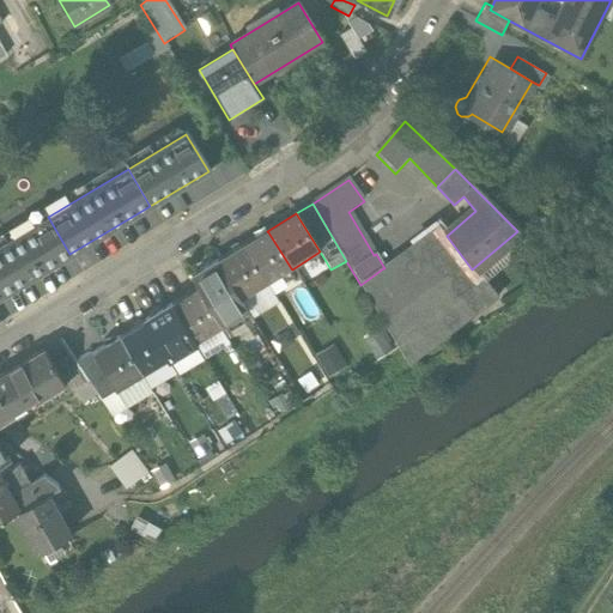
[(48,217),(0,247),(0,297),(70,254),(48,217)]
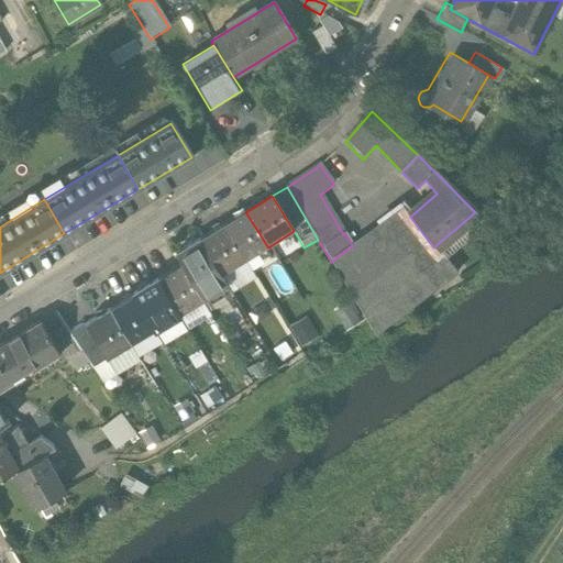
[(353,246),(352,246),(331,262),(376,335),(455,277),(433,247),(410,217),(404,208),(353,246)]
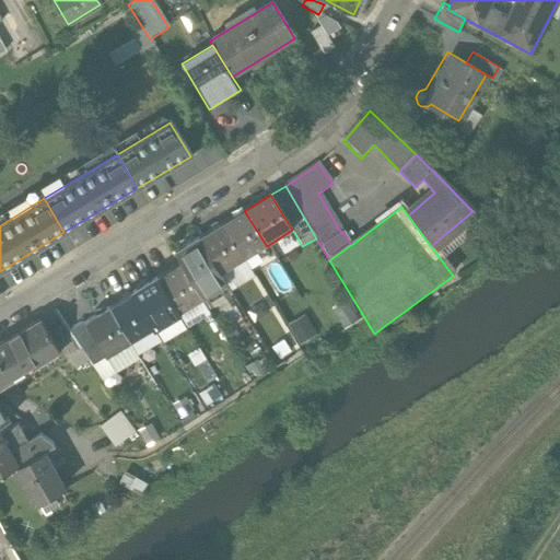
[(266,245),(245,212),(221,226),(242,259),(266,245)]
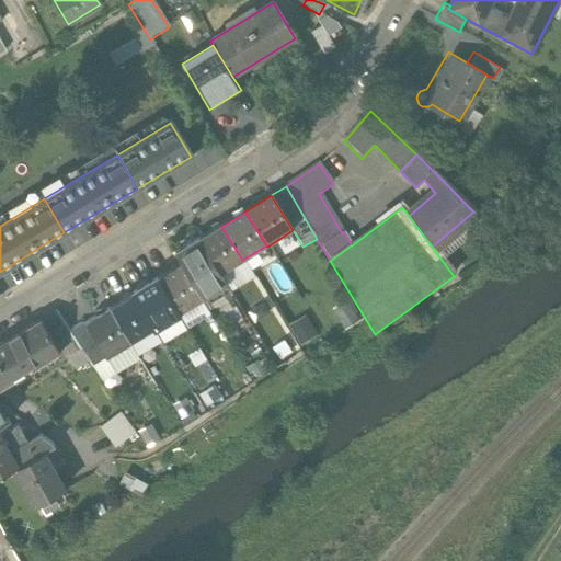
[(242,260),(221,227),(197,241),(218,274),(242,260)]
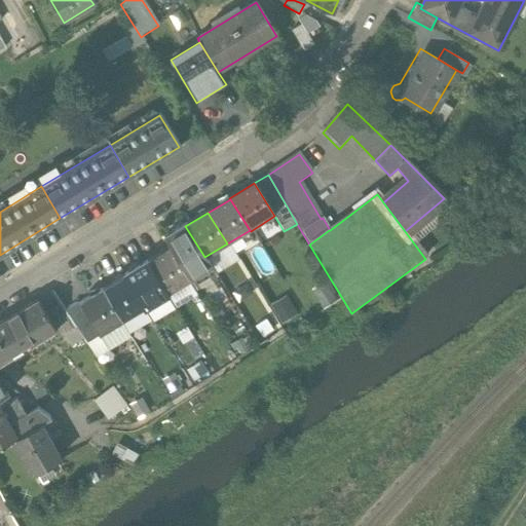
[(185,226),(185,225),(161,239),(188,282),(208,270),(202,262),(202,259),(204,257),(185,226)]
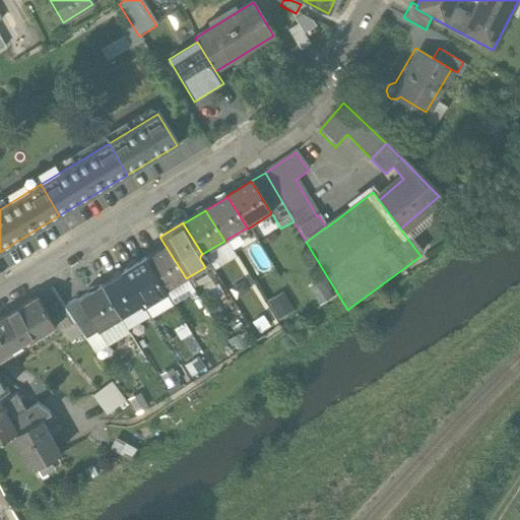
[(186,278),(166,248),(143,261),(163,291),(186,278)]
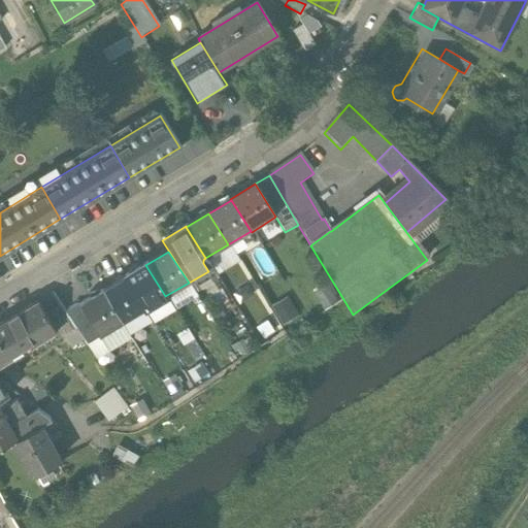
[(165,296),(145,265),(123,278),(143,310),(165,296)]
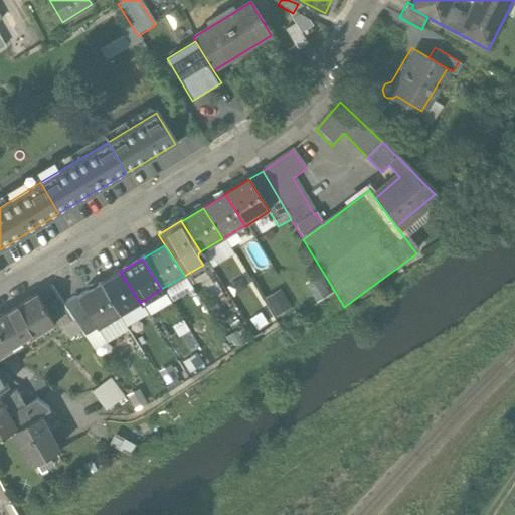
[(117,316),(140,303),(120,272),(98,286),(117,316)]
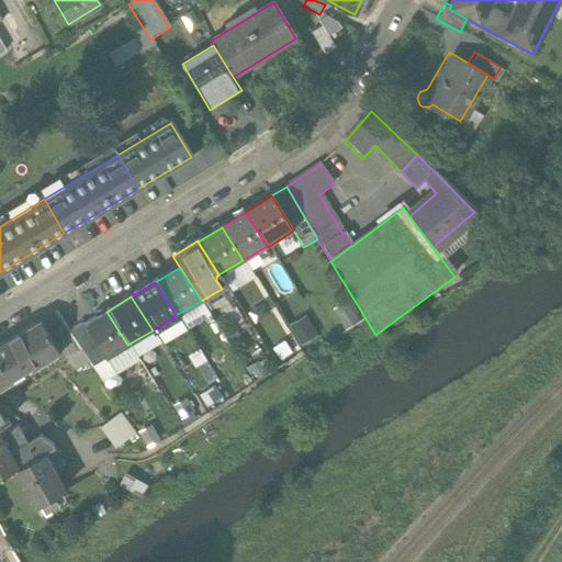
[(127,345),(107,312),(82,326),(99,352),(103,359),(127,345)]
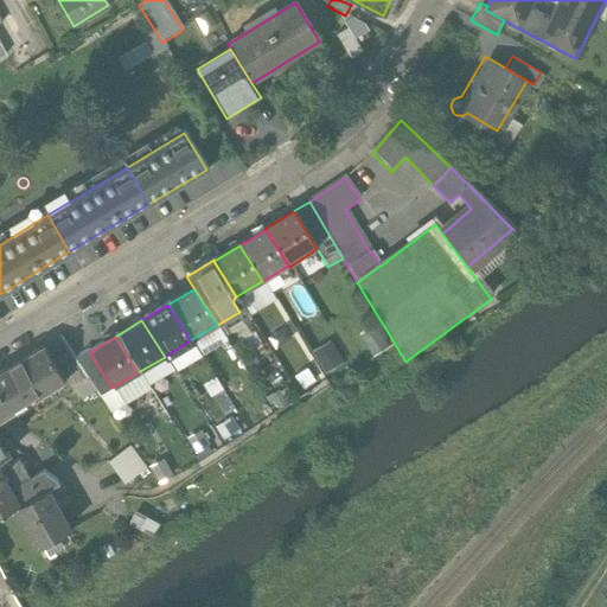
[(0,371),(0,400),(8,414),(62,383),(42,349),(0,371)]
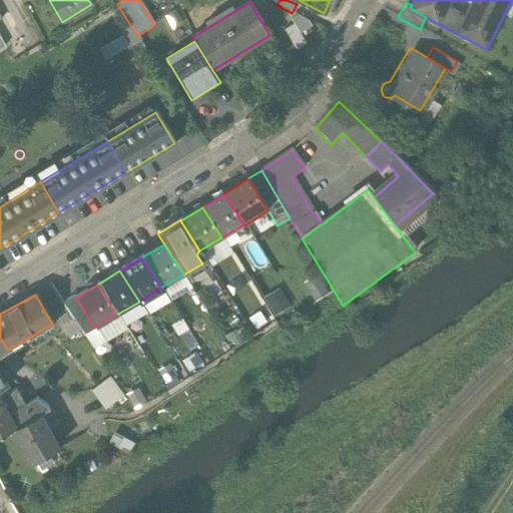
[(90,322),(75,298),(62,306),(78,329),(90,322)]
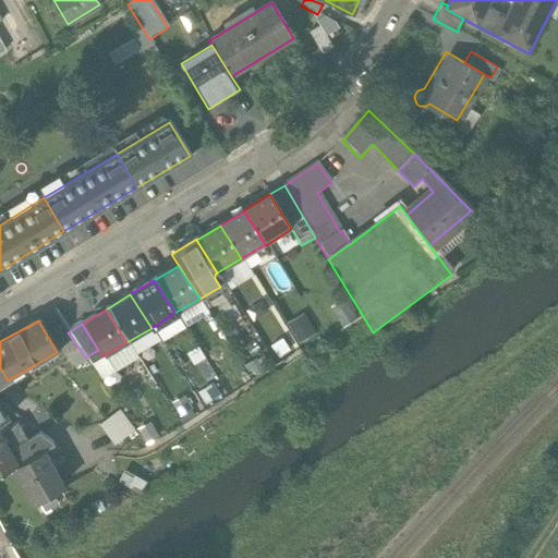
[(126,342),(102,356),(112,373),(136,359),(126,342)]
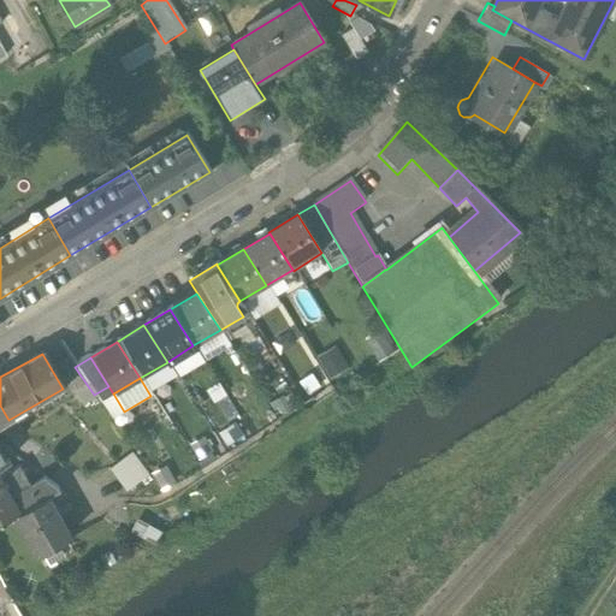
[(0,466),(4,463),(13,458),(0,448),(0,466)]
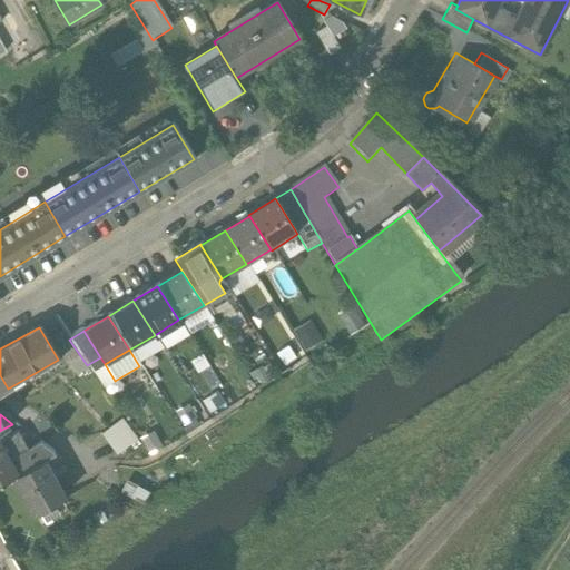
[(112,453),(135,440),(120,416),(98,430),(112,453)]
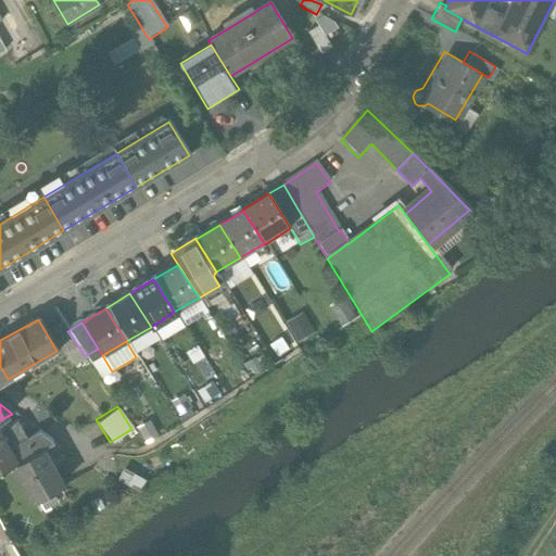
[(3,418),(0,420),(0,471),(13,465),(34,453),(26,440),(13,446),(10,442),(5,444),(0,433),(0,431),(9,427),(3,418)]
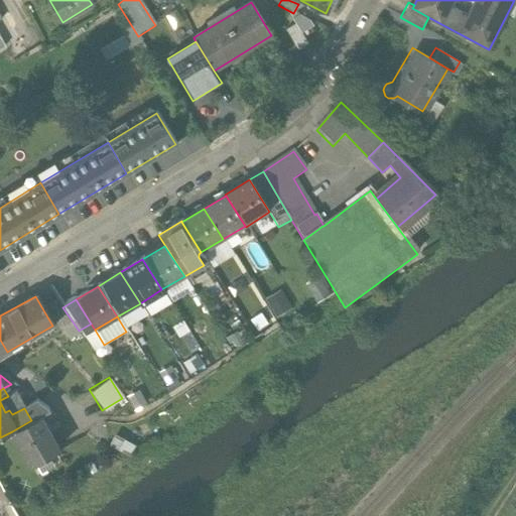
[(31,420),(12,431),(31,466),(58,449),(39,416),(31,420)]
